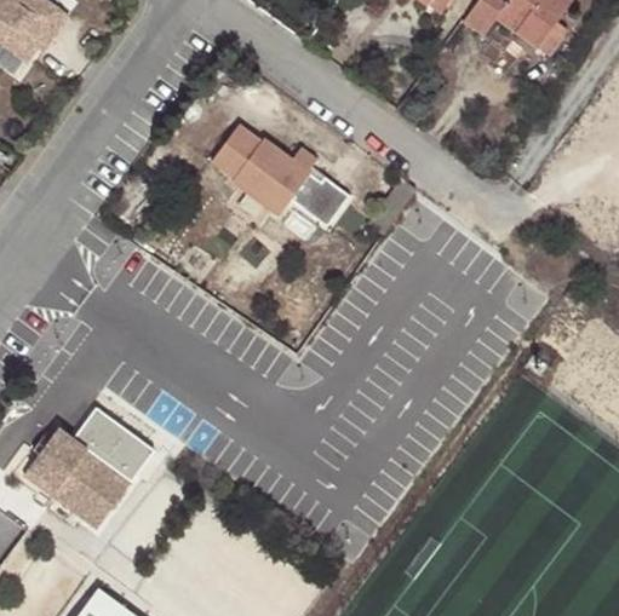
[(39,42),(62,10),(47,0),(0,0),(0,36),(28,57),(39,42)]
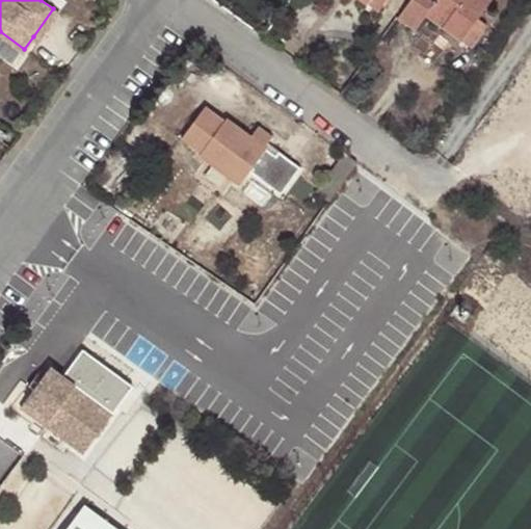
[(368,0),(366,3),(377,10),(385,0),(368,0)]
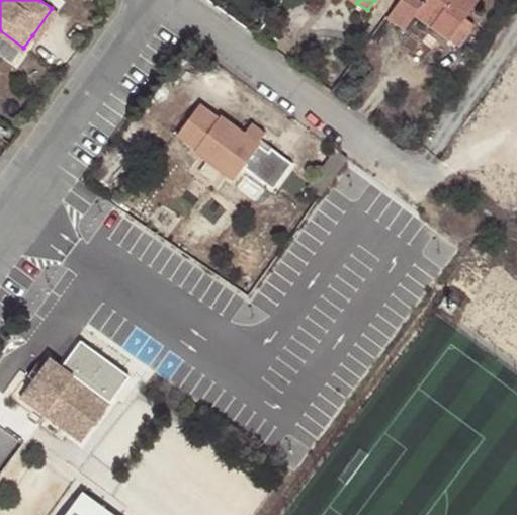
[(399,0),(386,16),(405,29),(416,14),(420,9),(433,19),(430,25),(448,38),(465,16),(478,0),(399,0)]
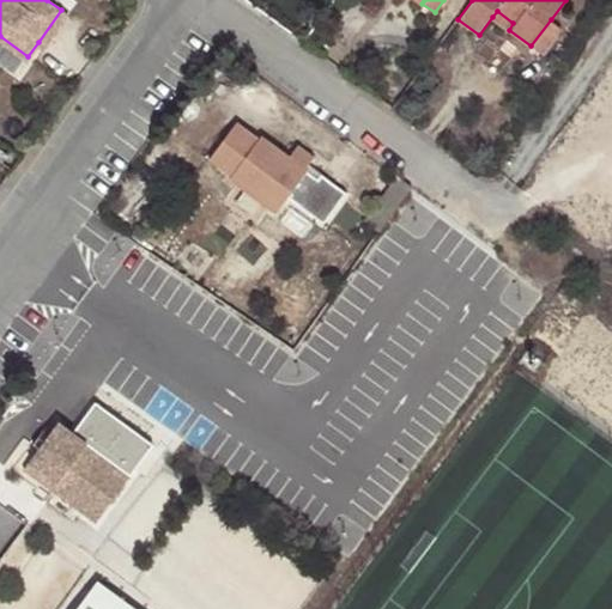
[(67,14),(61,10),(38,42),(46,47),(67,14)]
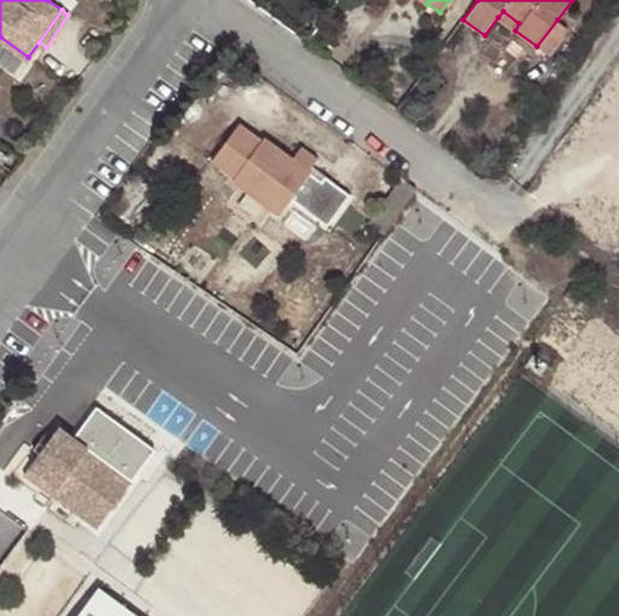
[(503,11),(498,17),(515,30),(519,23),(503,11)]
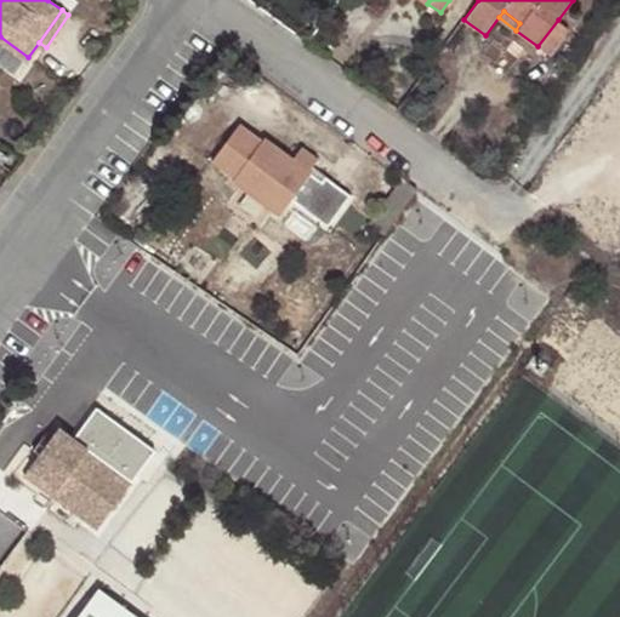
[(569,27),(558,20),(538,46),(549,53),(569,27)]
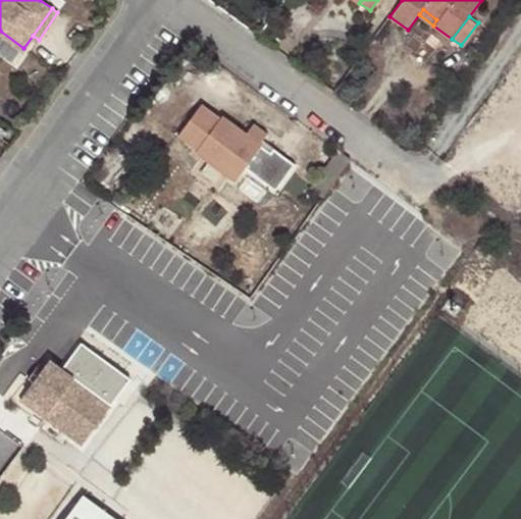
[(208,160),(223,171),(235,179),(245,166),(259,176),(278,151),(274,147),(271,152),(260,144),(267,133),(254,122),(247,134),(223,116),(221,118),(202,105),(179,135),(200,150),(198,153),(208,160)]
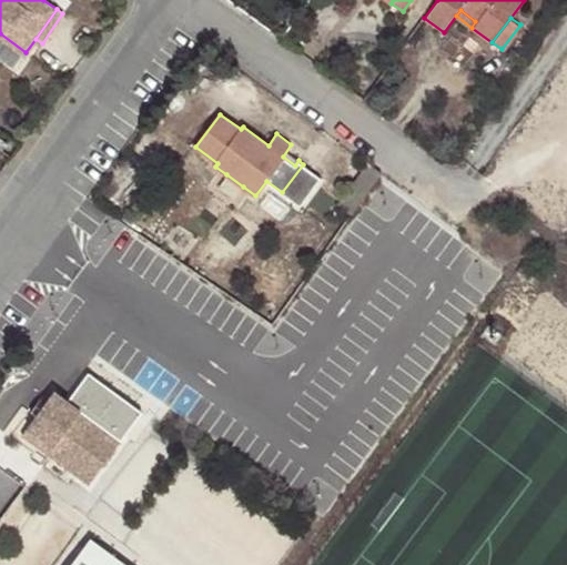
[(236,195),(243,187),(226,174),(221,182),(236,195)]
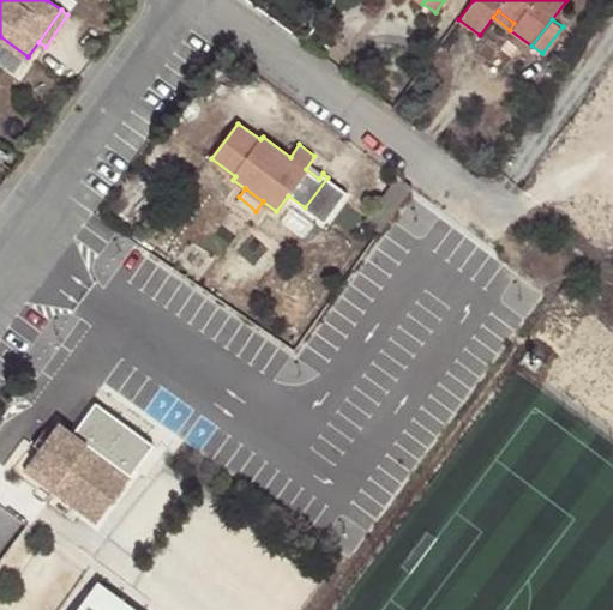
[(58,422),(24,467),(41,481),(47,473),(58,481),(52,488),(79,509),(92,493),(108,506),(155,445),(95,402),(72,432),(58,422)]
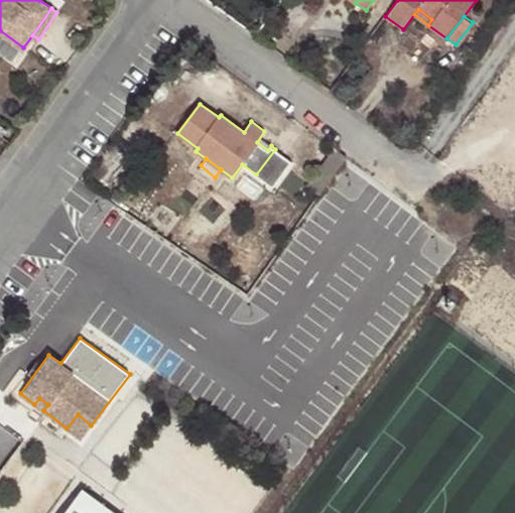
[(43,410),(48,404),(39,398),(34,404),(43,410)]
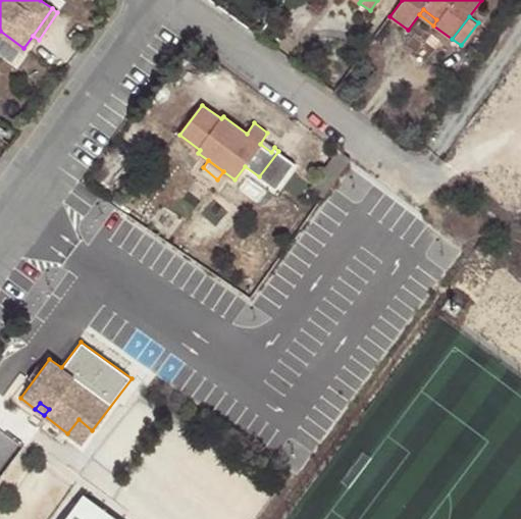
[(79,419),(67,433),(82,444),(92,430),(79,419)]
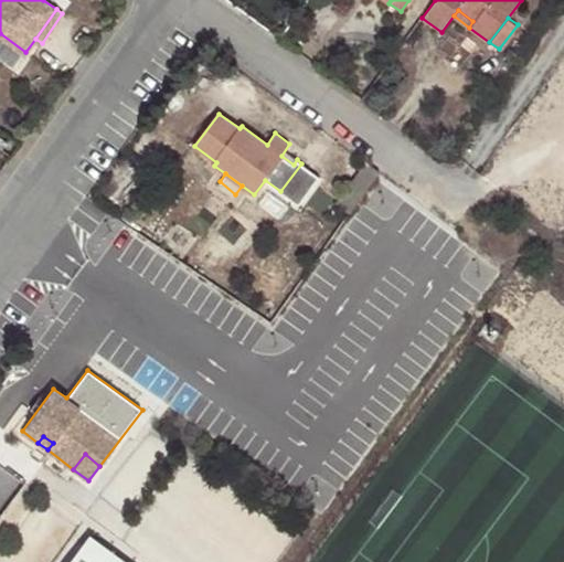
[(124,561),(88,537),(68,561),(124,561)]
